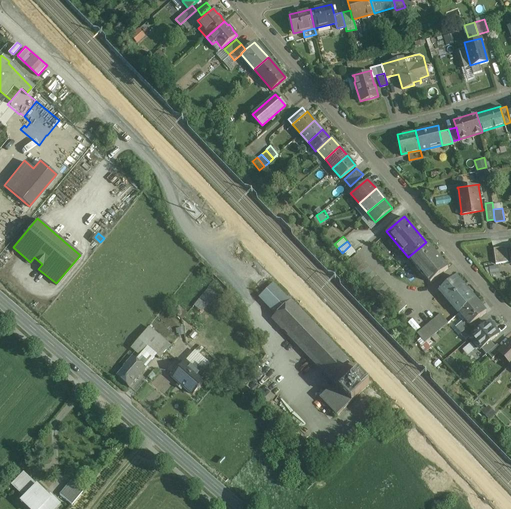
[(447,266),(426,242),(408,257),(409,257),(430,281),(447,266)]
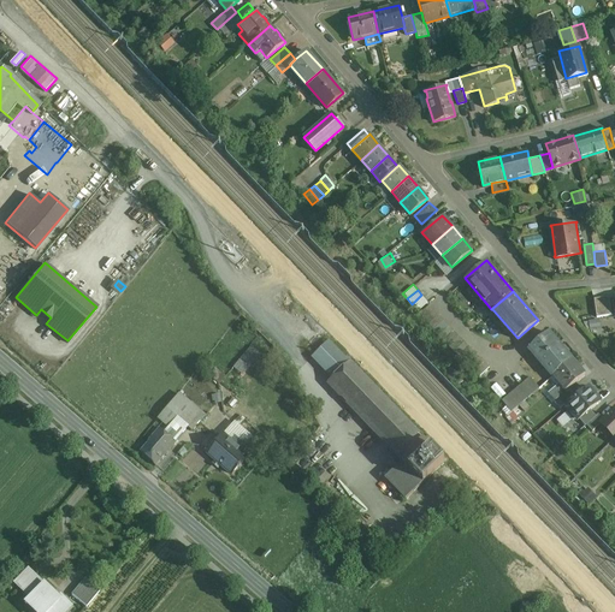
[(421,295),(412,304),(417,309),(426,301),(421,295)]
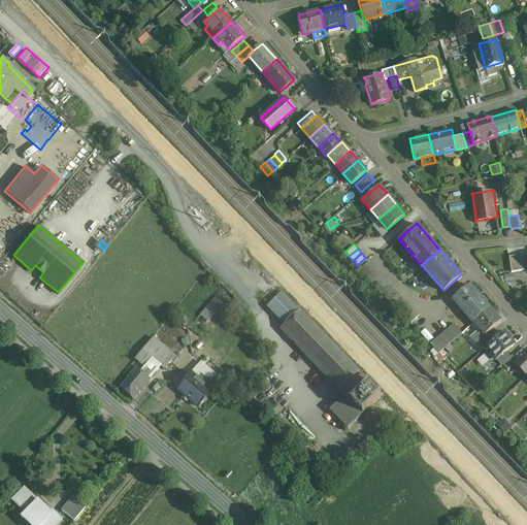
[(522,253),(514,254),(516,269),(524,268),(522,253)]
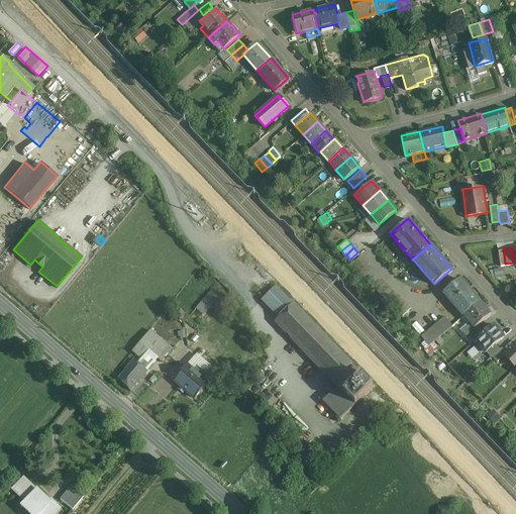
[(502,267),(493,268),(494,276),(503,275),(502,267)]
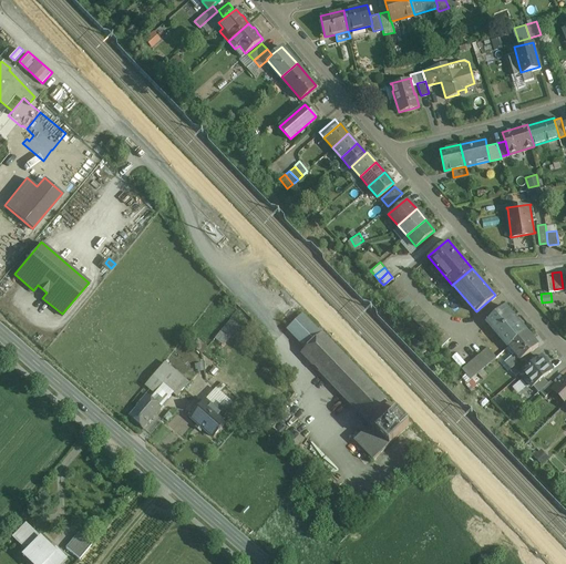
[(417,304),(412,298),(403,308),(408,313),(417,304)]
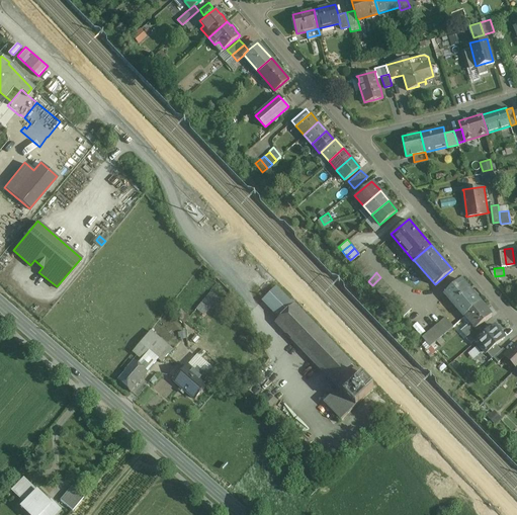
[(385,281),(380,277),(372,285),(376,289),(385,281)]
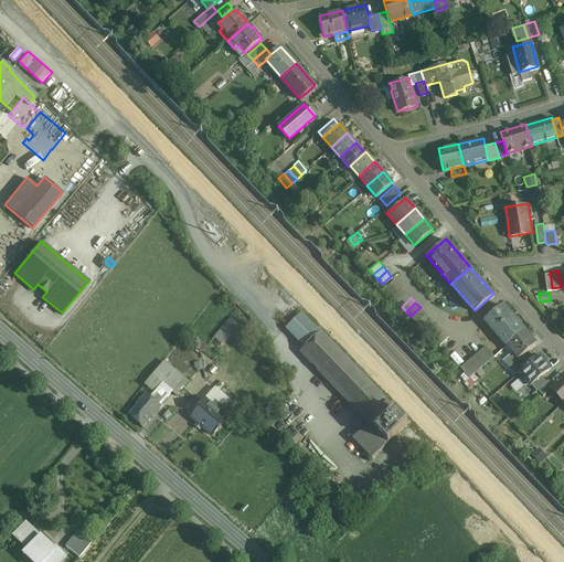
[(523,329),(502,304),(485,319),(506,343),(507,343),(523,329)]
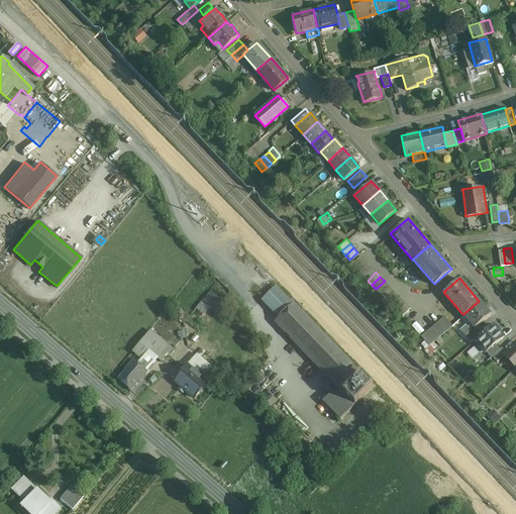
[(385,281),(376,289),(380,293),(389,285),(385,281)]
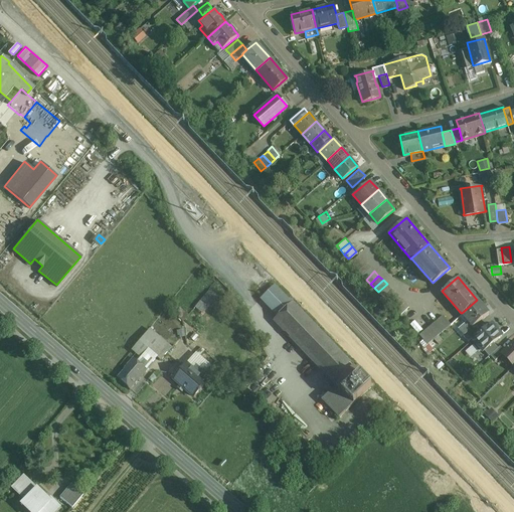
[(292,302),(275,284),(261,297),(278,315),(292,302)]
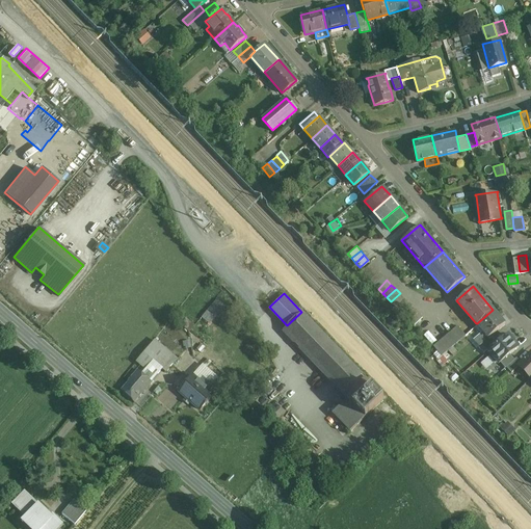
[(400,293),(391,301),(395,307),(404,297),(400,293)]
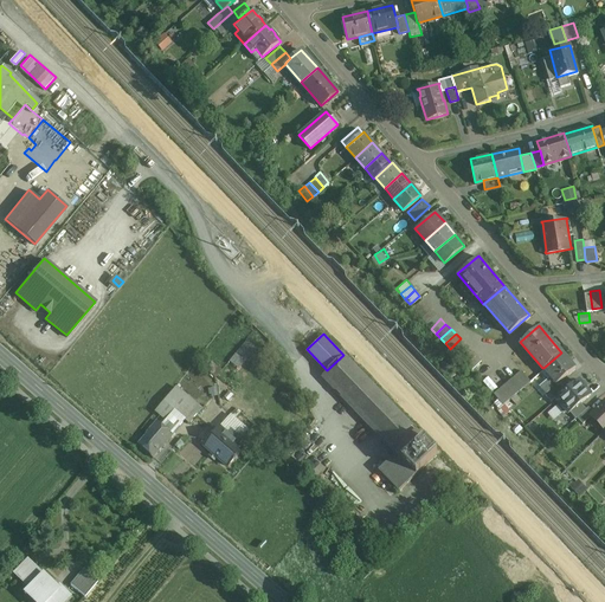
[(231,358),(242,367),(258,345),(248,337),(231,358)]
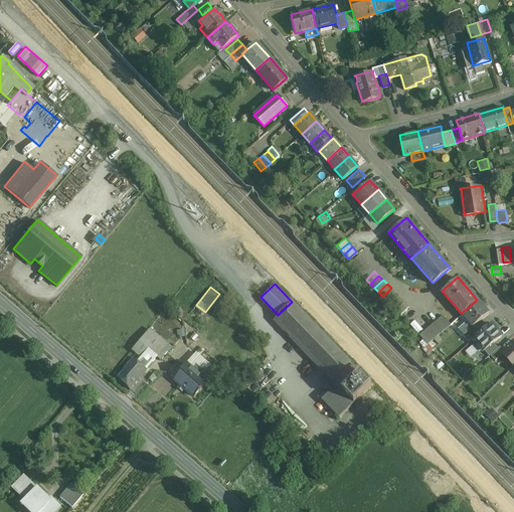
[(391,288),(382,297),(387,301),(395,293),(391,288)]
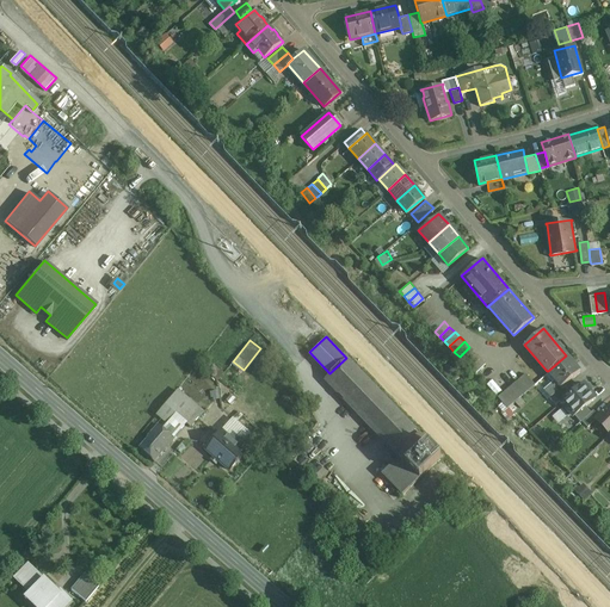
[(469,347),(460,357),(464,361),(474,352),(469,347)]
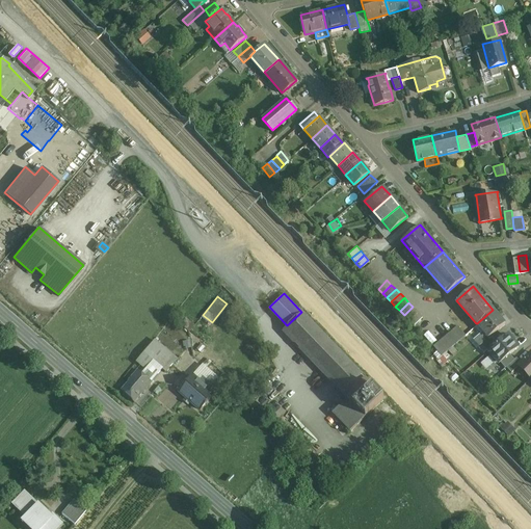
[(413,307),(404,315),(408,320),(418,311),(413,307)]
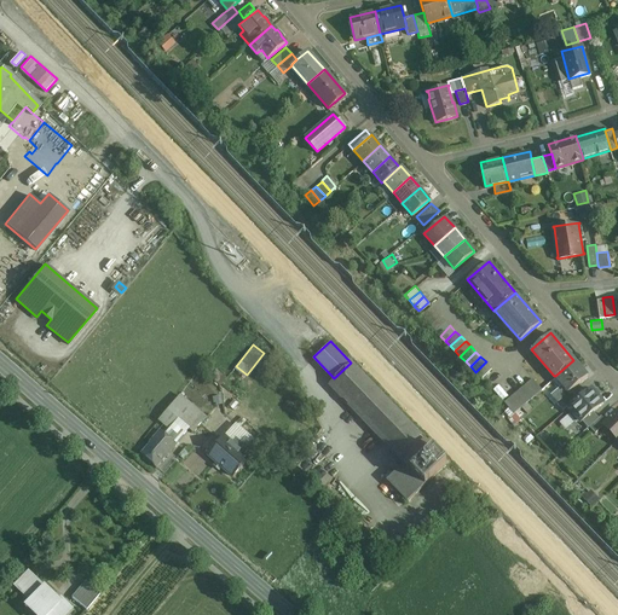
[(573,360),(555,376),(567,390),(569,390),(573,387),(587,375),(575,360),(573,360)]
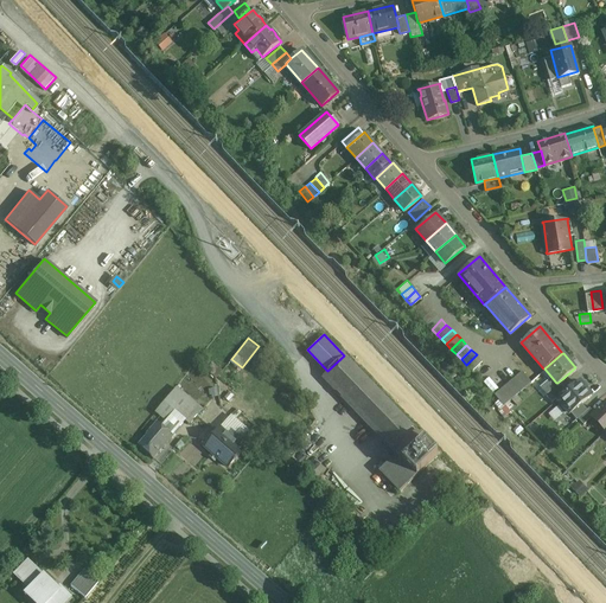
[(477,354),(466,365),(471,370),(482,360),(477,354)]
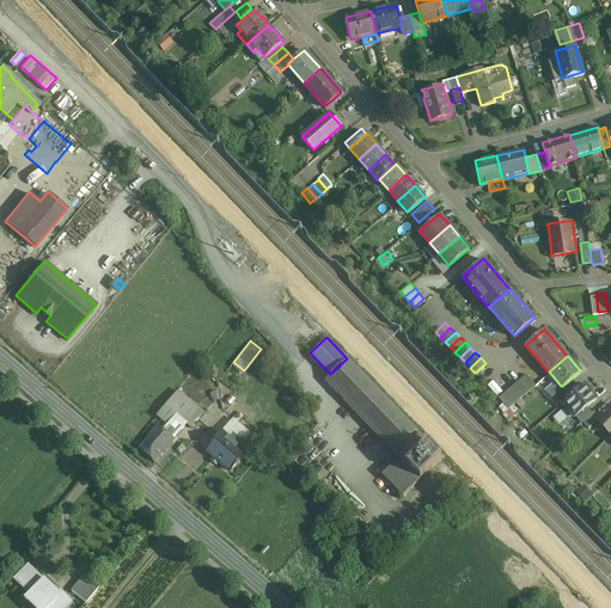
[(420,434),(347,358),(330,374),(325,378),(399,455),(420,434)]
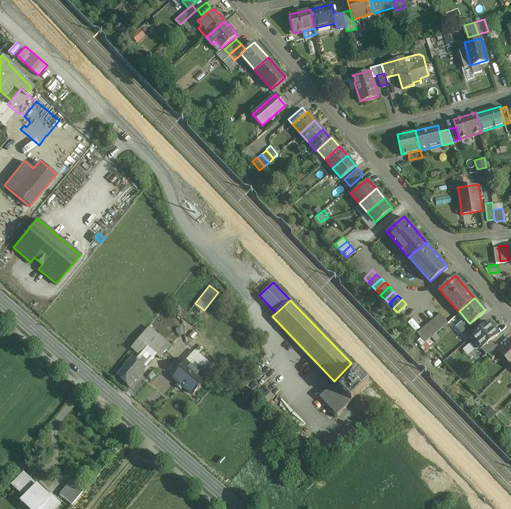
[(440,312),(417,331),(424,340),(447,321),(440,312)]
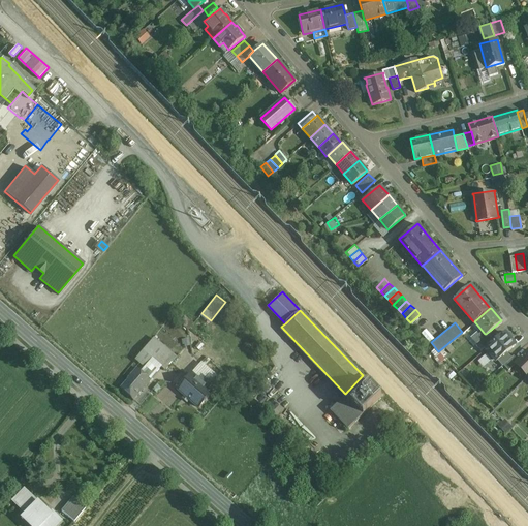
[(490,331),(486,334),(485,334),(474,343),(480,349),(495,337),(490,331)]
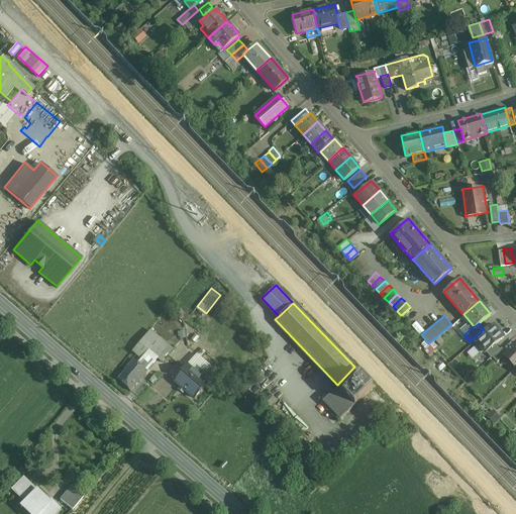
[(493,324),(475,339),(475,345),(479,350),(484,351),(486,350),(495,342),(503,335),(500,331),(501,328),(498,324),(494,324),(493,324)]
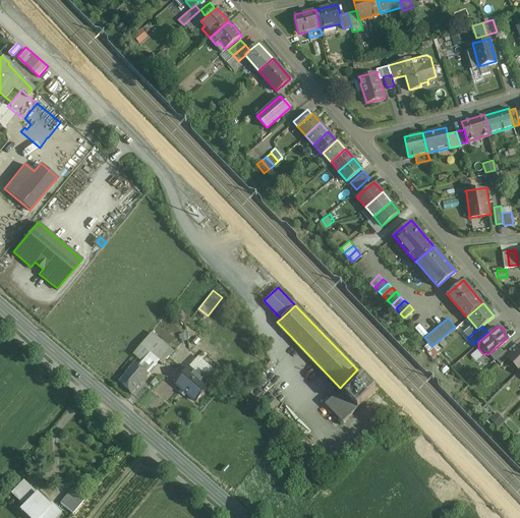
[(510,353),(507,356),(519,368),(519,367),(519,343),(519,344),(519,343),(510,353)]
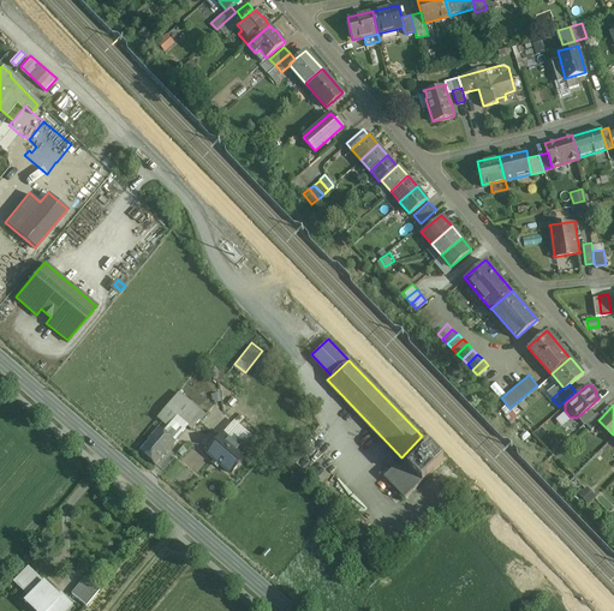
[(589,407),(578,417),(584,424),(584,423),(594,413),(589,407)]
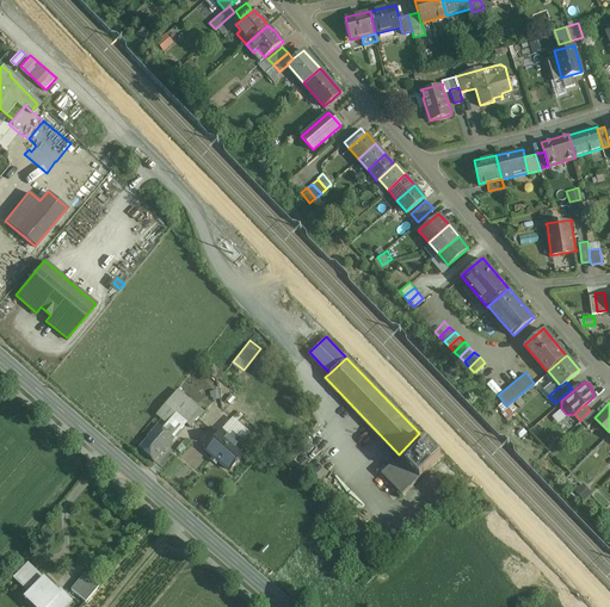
[(590,410),(580,420),(587,426),(595,417),(598,414),(592,408),(590,410)]
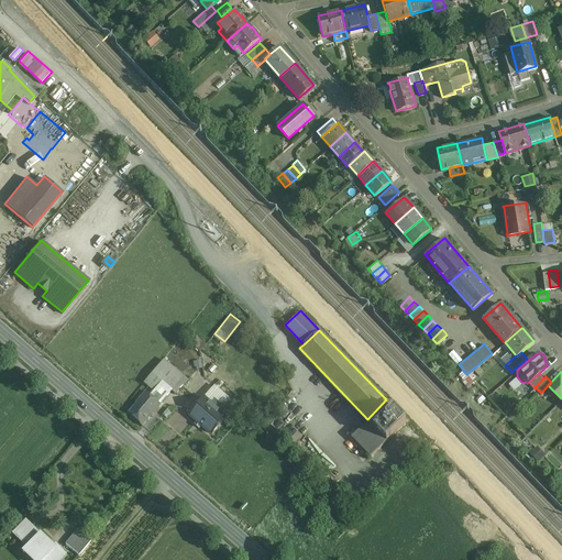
[(160,403),(145,390),(136,401),(151,413),(160,403)]
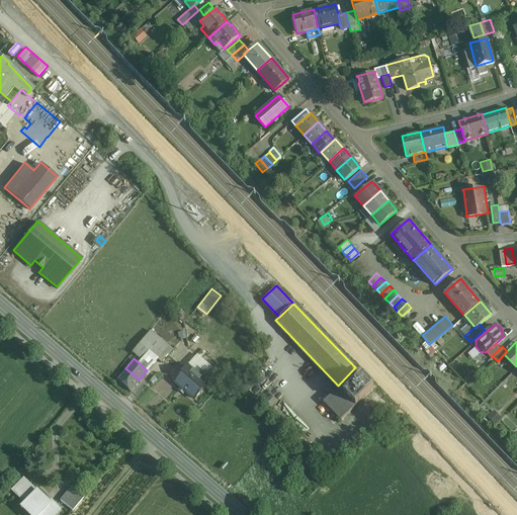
[(208,382),(188,365),(175,380),(195,399),(208,382)]
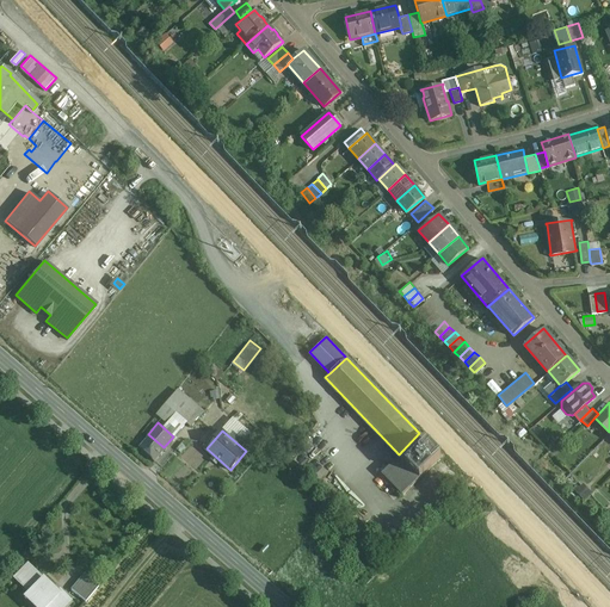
[(419,433),(399,454),(420,475),(439,454),(419,433)]
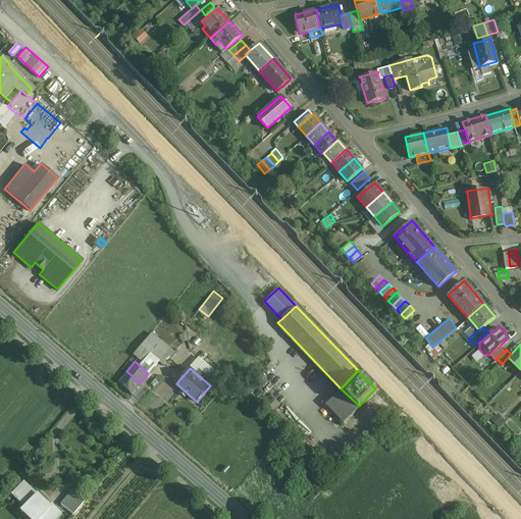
[(140,382),(126,371),(117,381),(132,393),(140,382)]
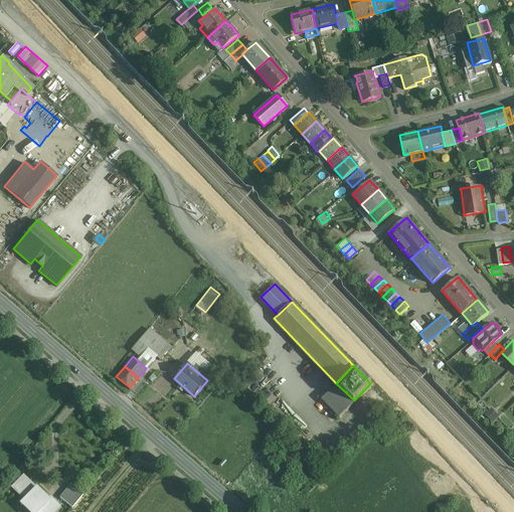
[(354,400),(336,383),(322,398),(339,415),(354,400)]
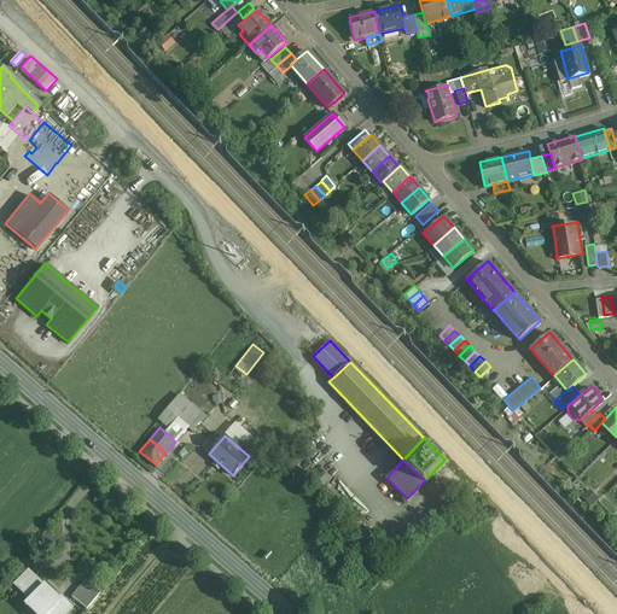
[(597,497),(588,489),(585,492),(582,489),(580,492),(582,495),(589,503),(597,497)]
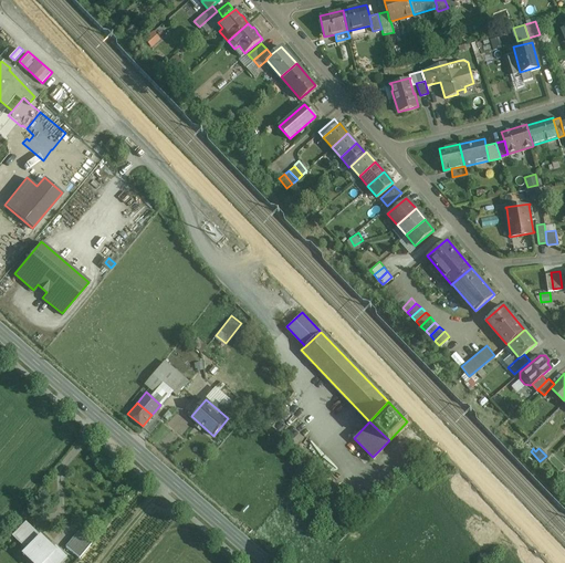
[(52,550),(23,522),(12,534),(27,548),(21,552),(32,562),(55,562),(63,555),(56,549),(56,548),(55,546),(52,550)]
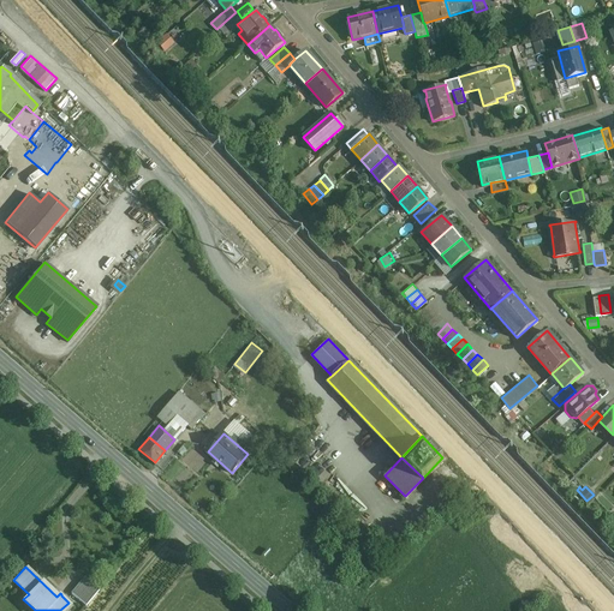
[(84,576),(71,592),(85,604),(99,587),(84,575),(84,576)]
